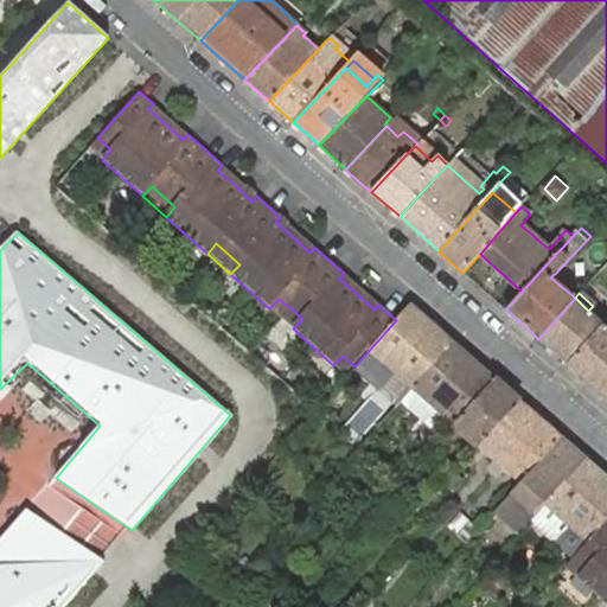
[(588,311),(575,298),(538,339),(567,365),(604,325),(595,317),(588,311)]
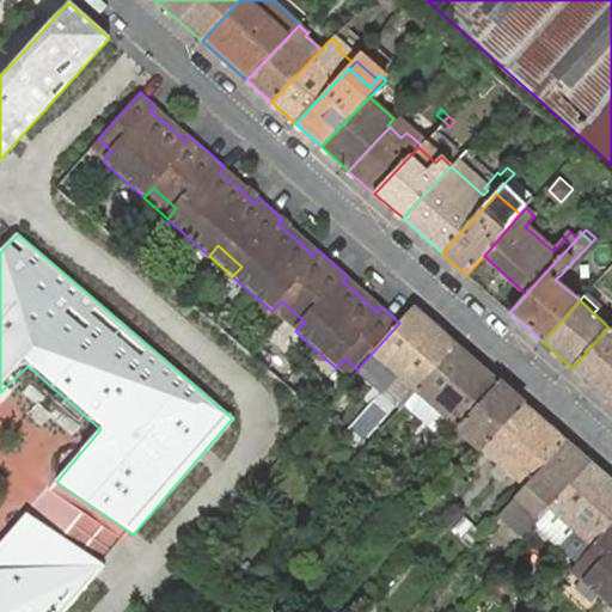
[(281,301),(271,311),(295,331),(305,322),(293,311),(281,301)]
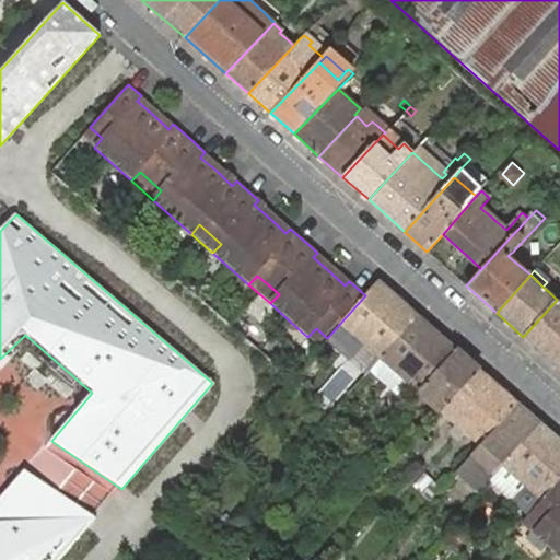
[(418,315),(378,281),(340,324),(380,359),(418,315)]
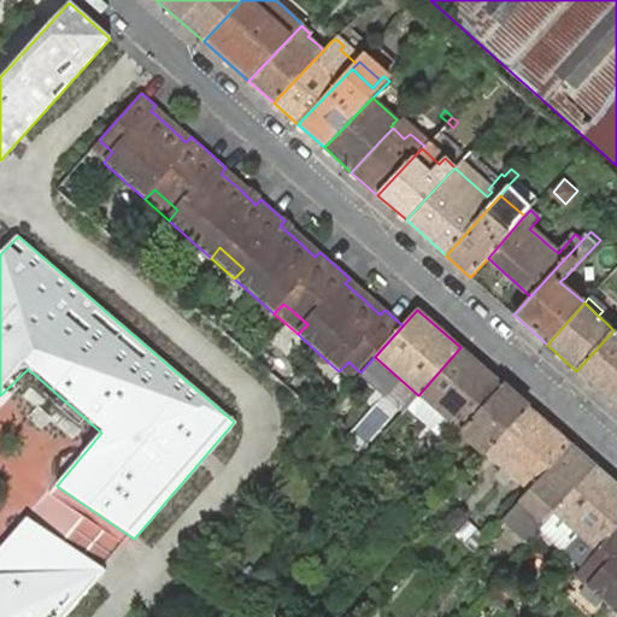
[(616,333),(613,330),(576,371),(616,406),(616,333)]
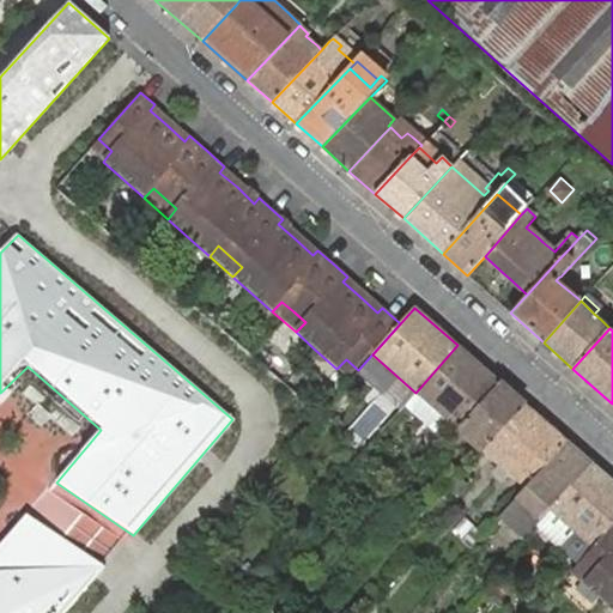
[(501,383),(457,345),(416,393),(426,402),(447,420),(457,430),(501,383)]
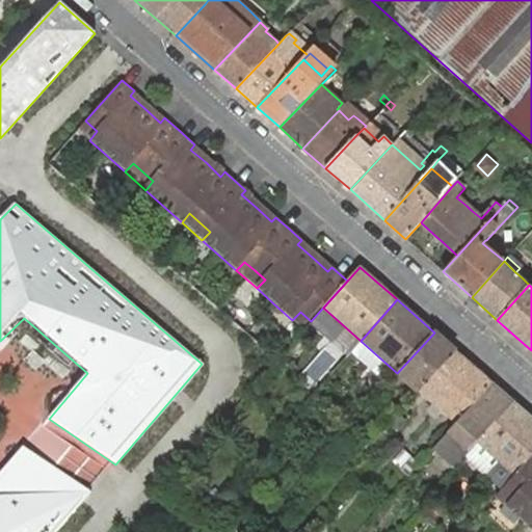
[(323,308),(312,322),(348,354),(351,351),(361,341),(323,308)]
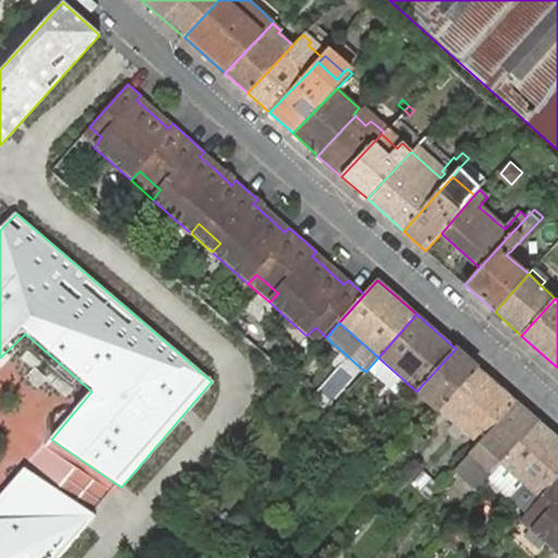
[(456,349),(416,391),(439,411),(477,368),(456,349)]
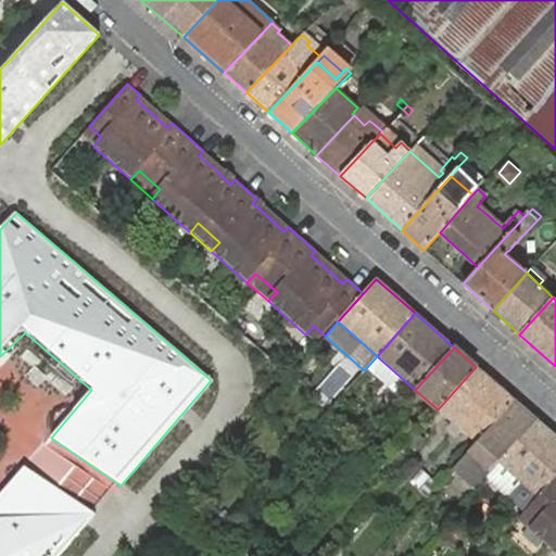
[(387,365),(377,356),(367,367),(382,380),(405,401),(415,390),(405,381),(387,365)]
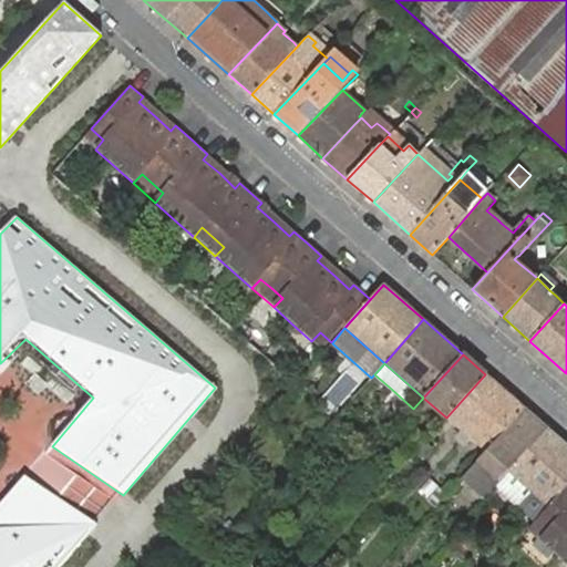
[(485,374),(446,418),(456,426),(470,439),(485,452),(524,409),(485,374)]
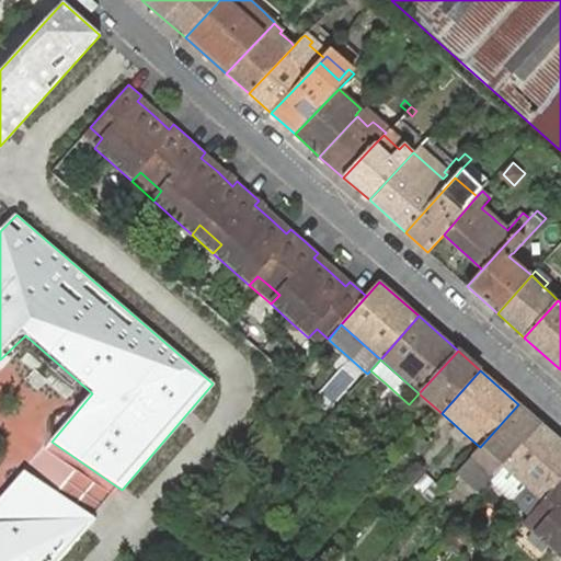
[(492,458),(502,467),(541,424),(518,404),(480,447),(456,473),(468,484),(492,458)]
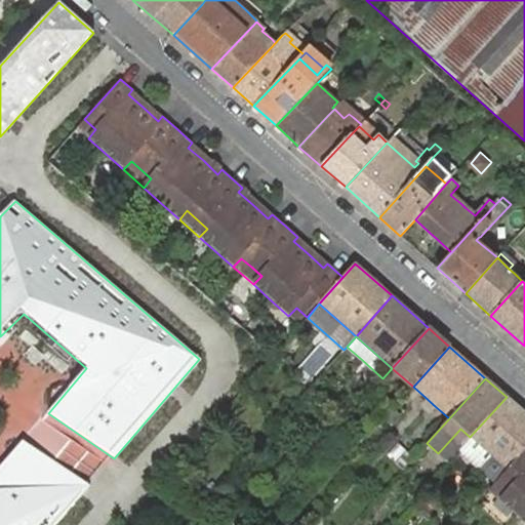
[(373,411),(382,419),(384,417),(396,405),(387,397),(373,411)]
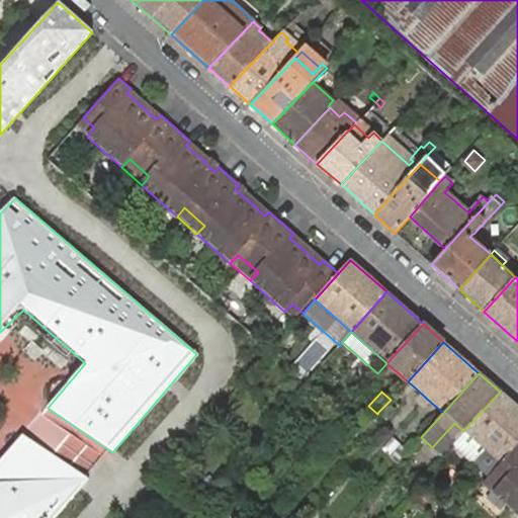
[(485,449),(499,462),(505,455),(517,441),(517,408),(500,392),(463,431),(473,440),(484,448),(485,449)]
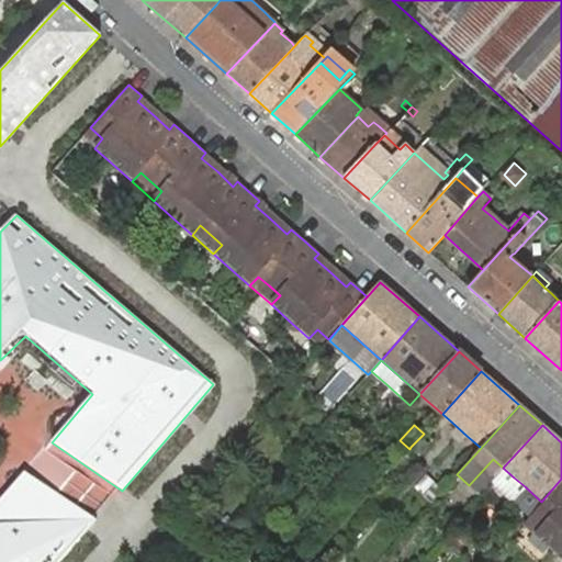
[(430,446),(420,437),(411,447),(420,457),(430,446)]
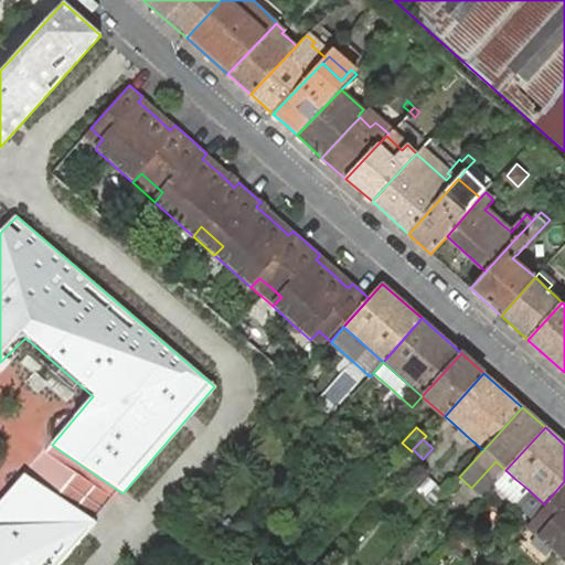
[(404,454),(398,450),(393,456),(398,459),(404,454)]
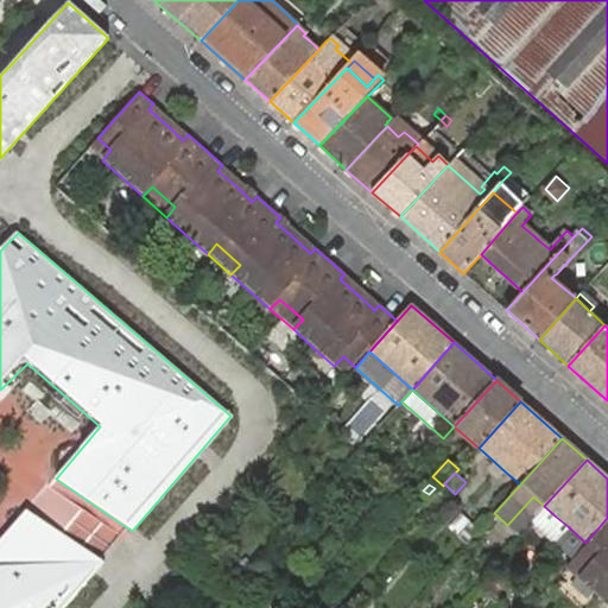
[(0,607),(65,607),(105,563),(29,512),(0,544),(0,607)]
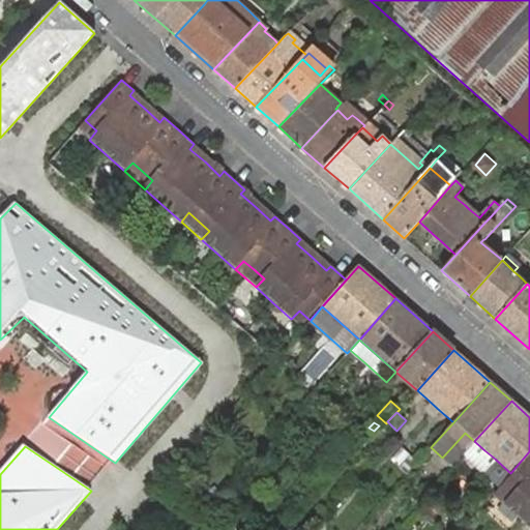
[(416,464),(401,449),(390,461),(406,475),(416,464)]
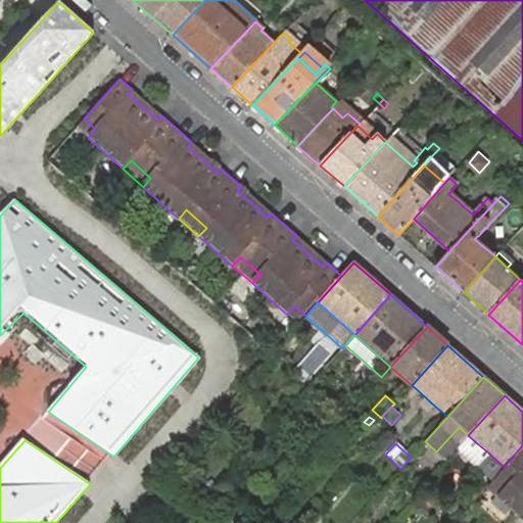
[(408,452),(412,456),(420,446),(416,443),(408,452)]
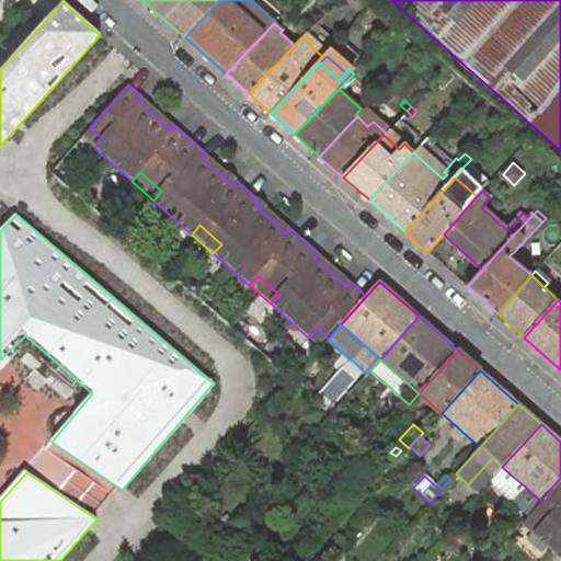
[(524,485),(513,477),(505,484),(517,495),(525,487),(524,485)]
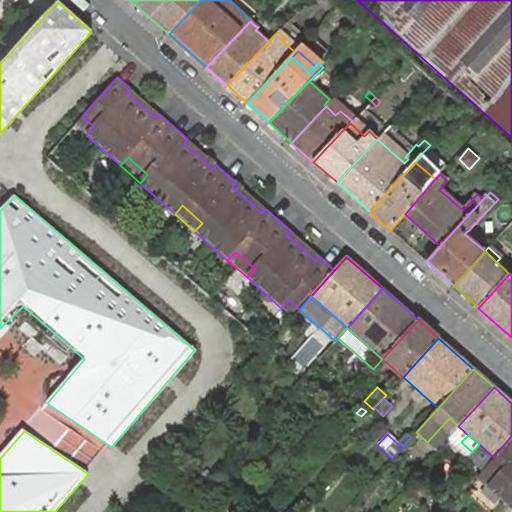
[(511,437),(482,471),(493,481),(487,487),(503,502),(511,509),(511,437)]
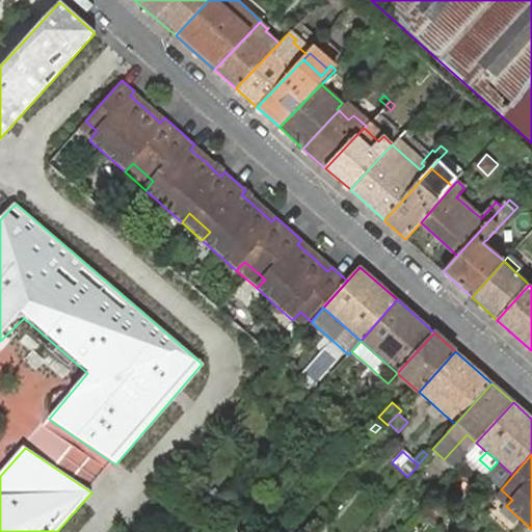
[(430,484),(435,488),(440,483),(435,479),(430,484)]
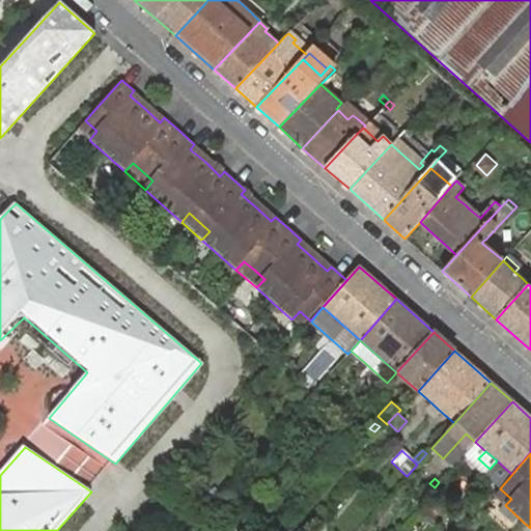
[(439,482),(435,487),(440,493),(444,487),(439,482)]
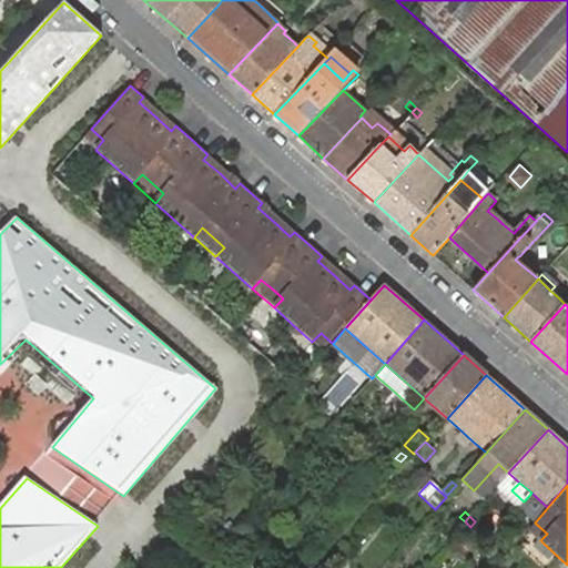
[(535,523),(528,529),(540,540),(547,534),(535,523)]
